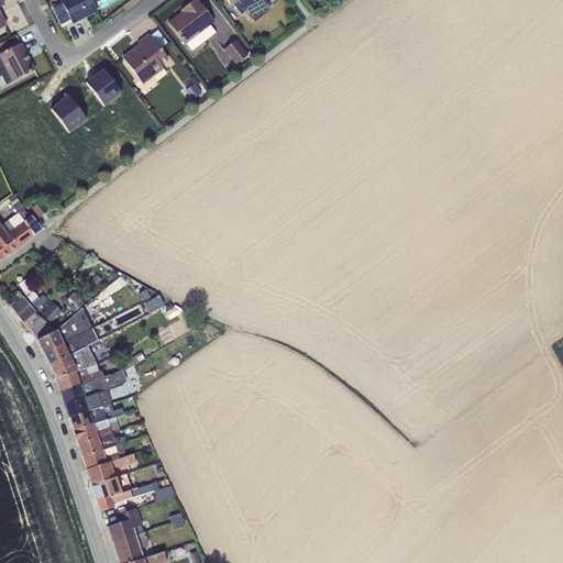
[(79,18),(96,10),(94,4),(102,0),(63,0),(61,1),(62,3),(52,9),(61,28),(70,22),(72,24),(80,20),(79,18)]
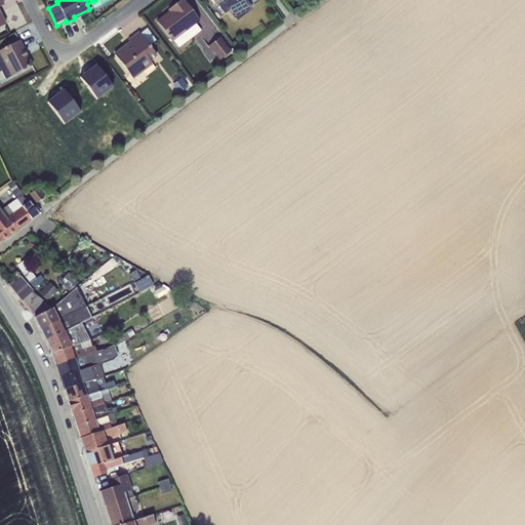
[(169,11),(157,22),(172,42),(173,41),(178,48),(201,31),(196,24),(200,21),(183,0),(180,0),(168,9),(169,11)]
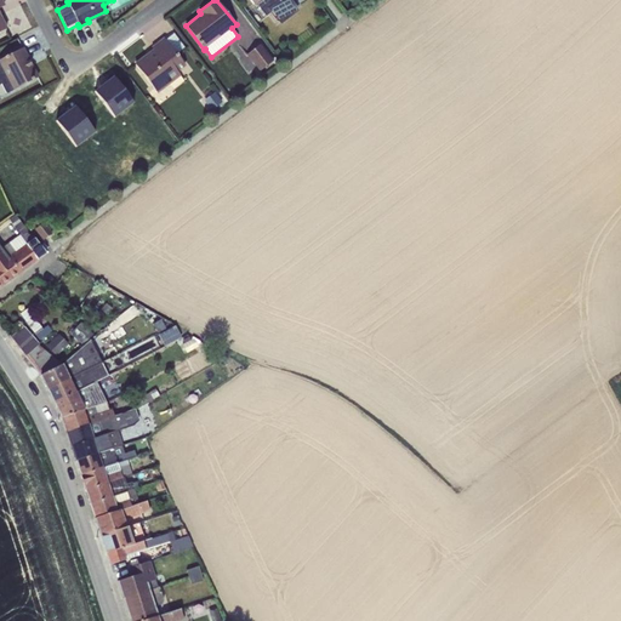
[(250,0),(255,5),(256,4),(266,17),(271,13),(280,26),(298,10),(290,0),(250,0)]
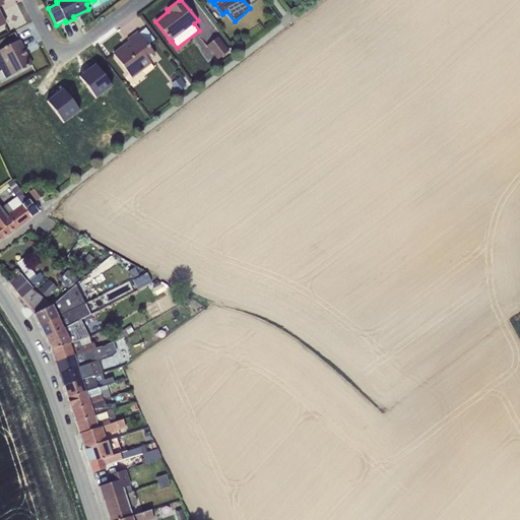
[(145,28),(138,34),(147,46),(154,41),(145,28)]
